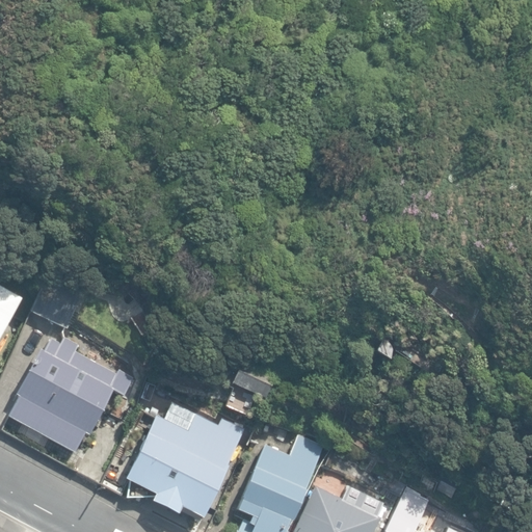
[(31,312),(65,328),(90,278),(53,261),(48,273),(35,267),(27,285),(41,292),(31,312)]
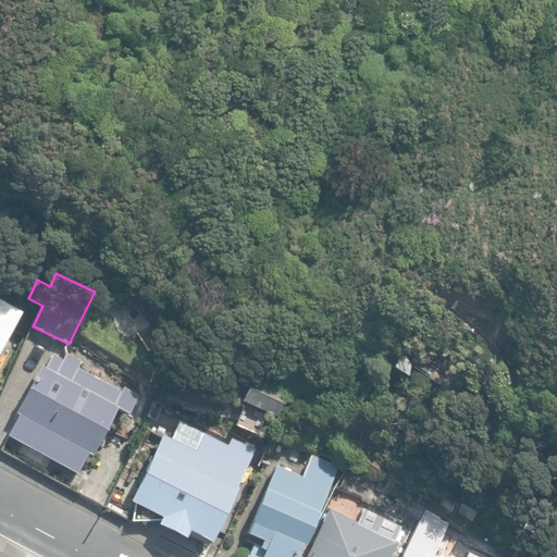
[(0,345),(13,320),(0,312),(0,345)]
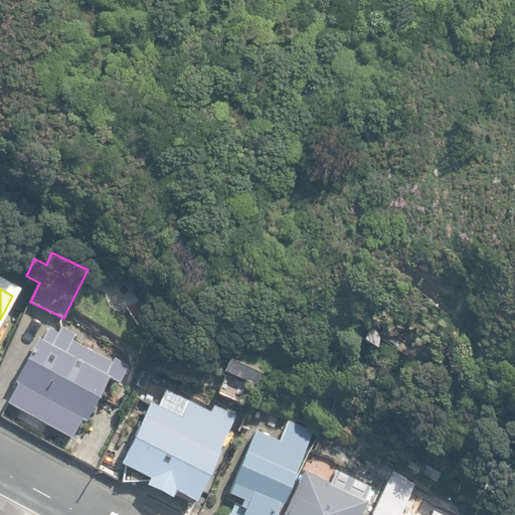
[(422,348),(391,326),(384,336),(415,358),(422,348)]
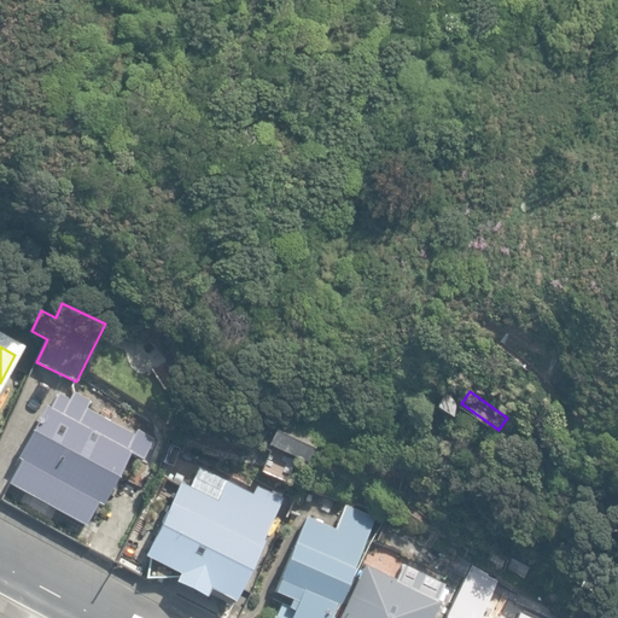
[(10,484),(86,525),(97,506),(101,508),(130,456),(141,462),(155,438),(138,430),(134,437),(86,410),(87,408),(91,402),(74,392),(70,400),(58,394),(48,410),(46,408),(18,460),(22,461),(10,484)]
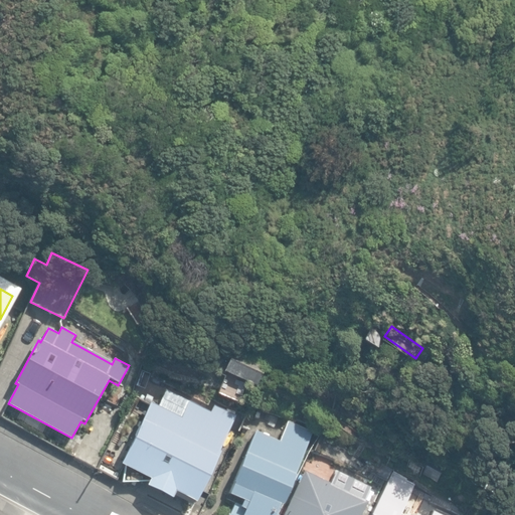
[(372,327),(364,339),(376,348),(378,337),(372,327)]
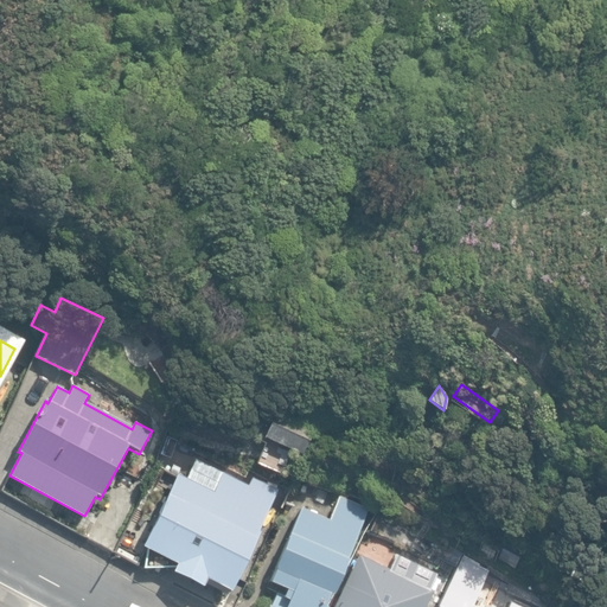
[(263,439),(301,457),(315,428),(278,410),(263,439)]
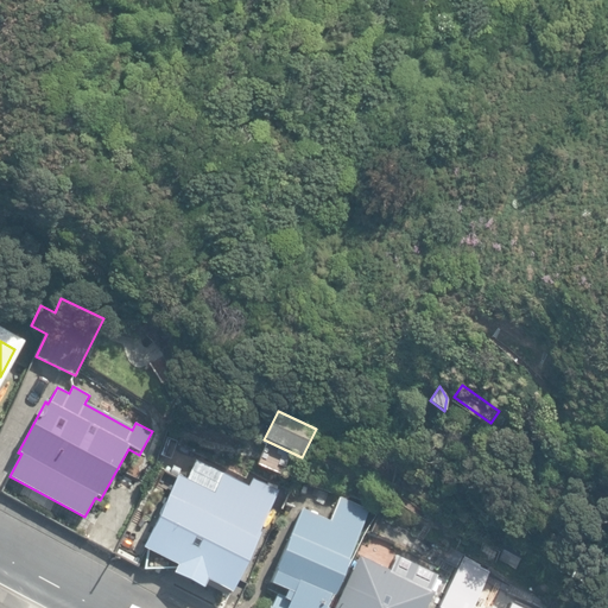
[(130,457),(122,469),(139,477),(145,466),(130,457)]
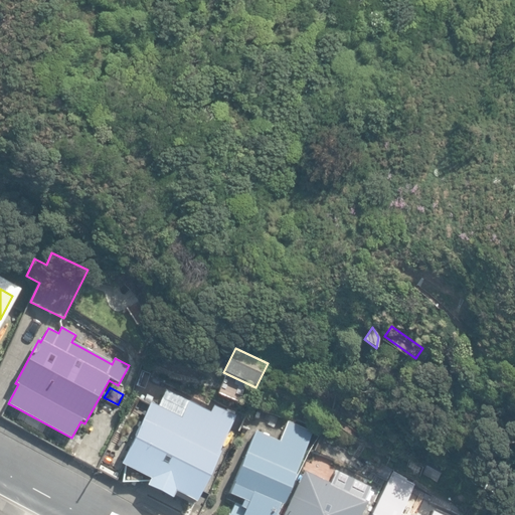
[(203,415),(238,432),(246,414),(211,398),(203,415)]
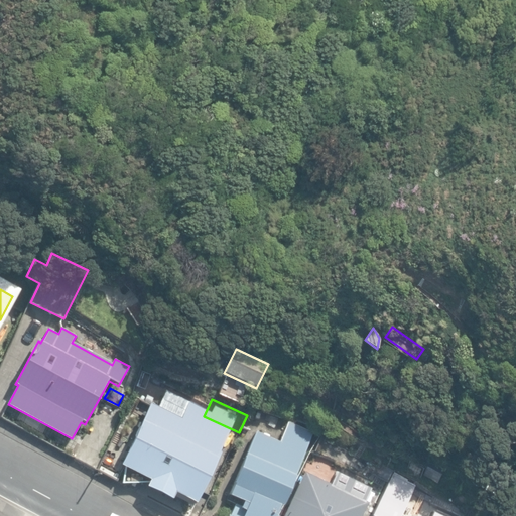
[(225,441),(147,404),(117,465),(147,480),(143,487),(170,500),(172,496),(190,505),(192,501),(196,502),(225,441)]
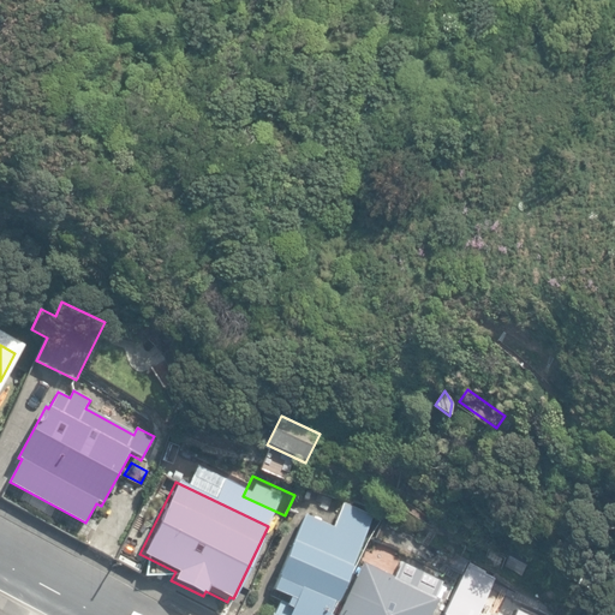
[(273,614),(329,614),(374,518),(344,505),(333,527),(304,515),(272,590),(282,595),(273,614)]
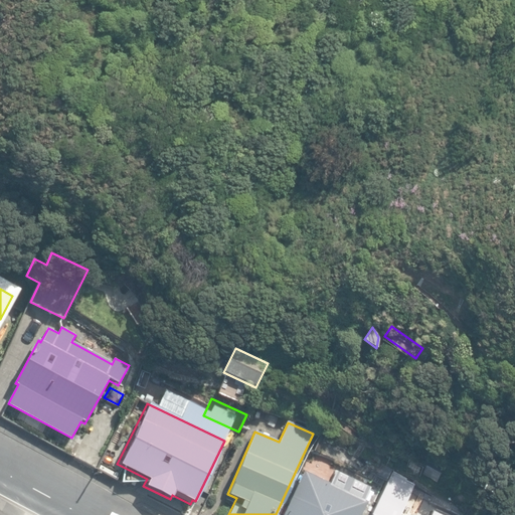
[(259,430),(272,434),(274,427),(261,422),(259,430)]
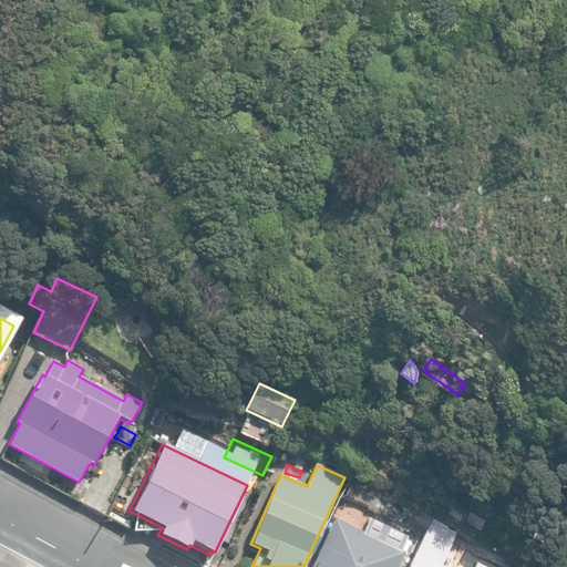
[(414,524),(425,529),(432,518),(420,512),(414,524)]
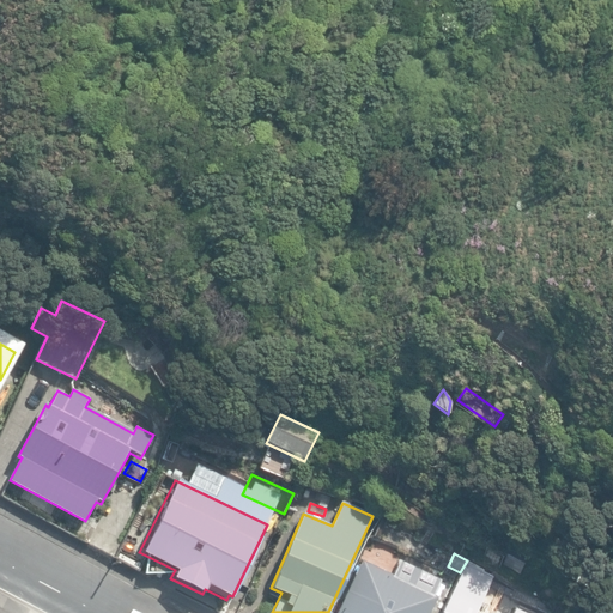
[(335,612),(431,612),(438,599),(434,596),(442,581),(400,560),(393,576),(363,560),(335,612)]
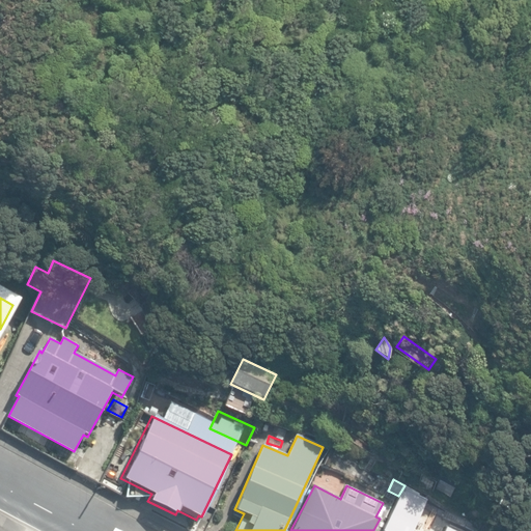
[(390,518),(414,529),(427,500),(403,488),(390,518)]
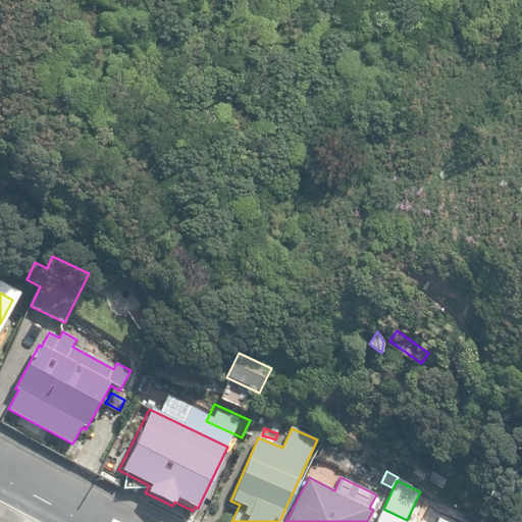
[(435,521),(467,521),(468,521),(442,509),(435,521)]
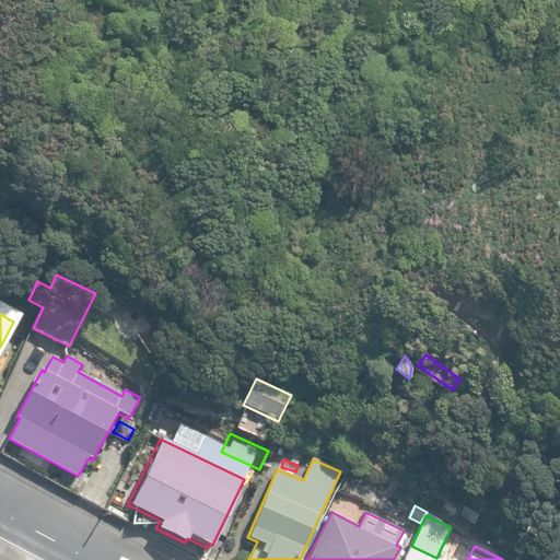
All buildings are outlined.
